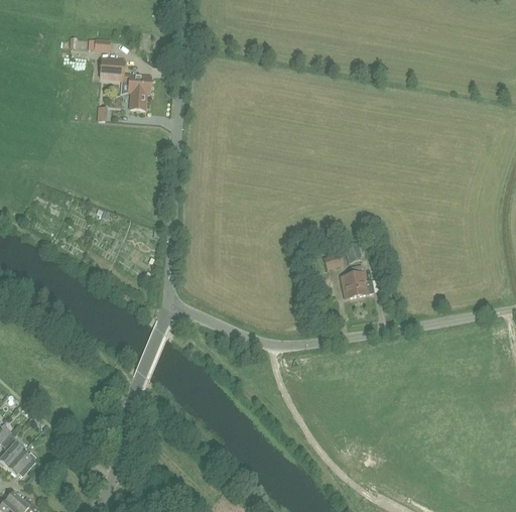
[(95,49),(109,50),(110,39),(96,37),(95,49)]
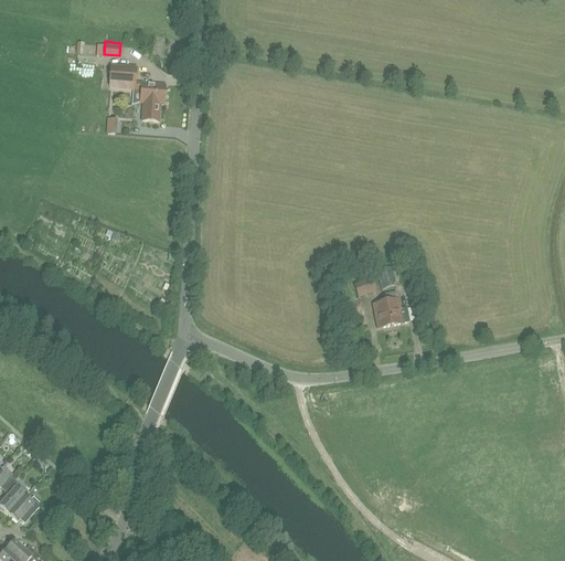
[(109,85),(141,87),(140,99),(144,99),(142,118),(159,119),(160,102),(163,102),(166,83),(134,80),(135,64),(110,63),(109,85)]
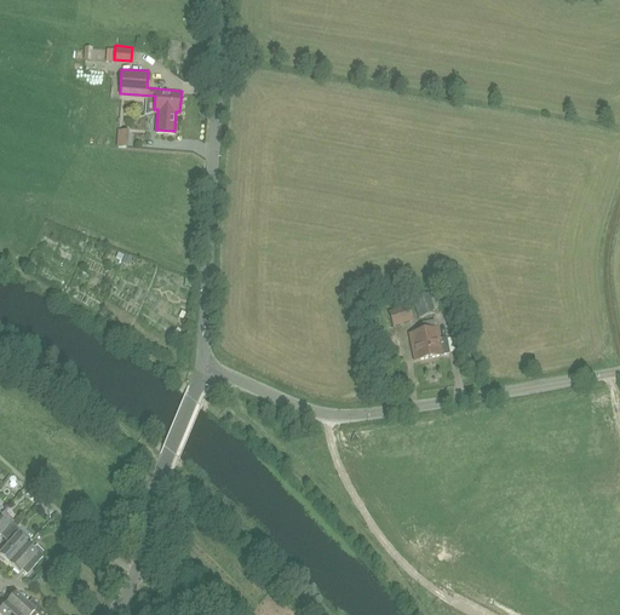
[(435,309),(432,299),(429,289),(413,294),(418,315),(435,309)]
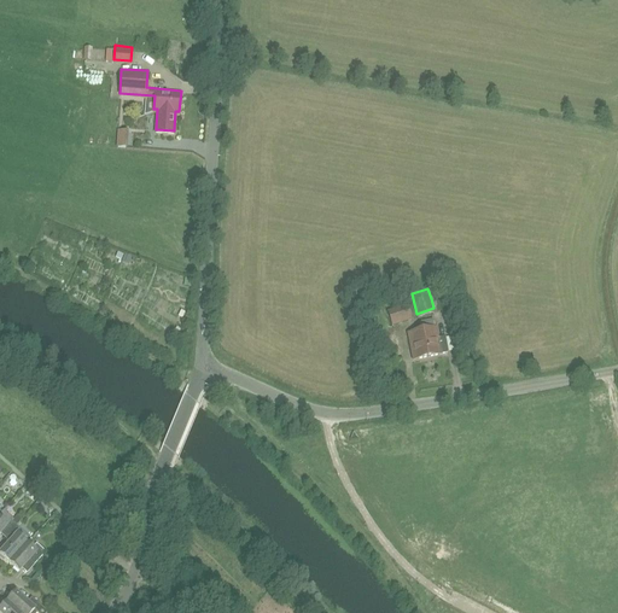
[(386,307),(391,322),(412,316),(406,301),(386,307)]
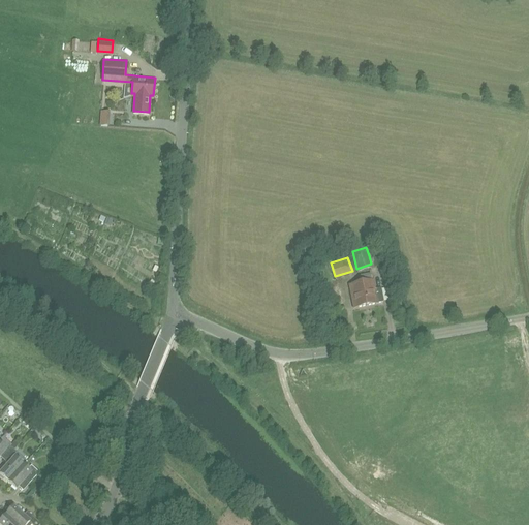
[(354,304),(376,300),(383,298),(380,285),(374,286),(371,270),(360,272),(361,279),(350,281),(354,304)]
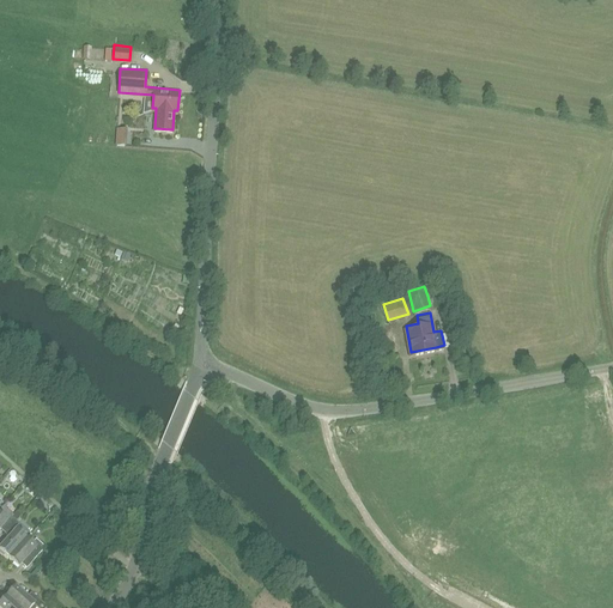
[(0,510),(0,524),(0,526),(5,529),(17,517),(16,517),(20,511),(16,506),(7,517),(0,510)]
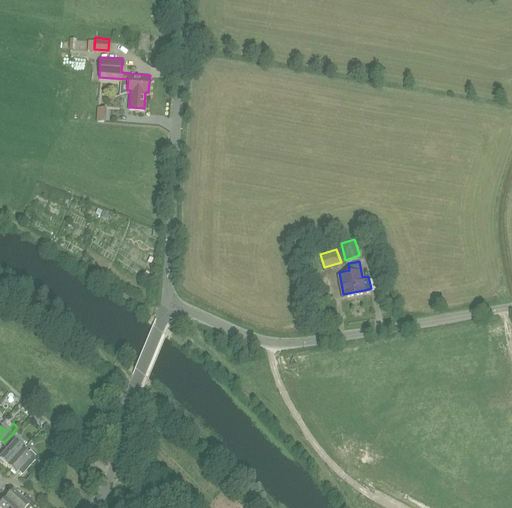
[(14,432),(4,442),(9,446),(0,456),(8,463),(22,447),(26,443),(14,432)]
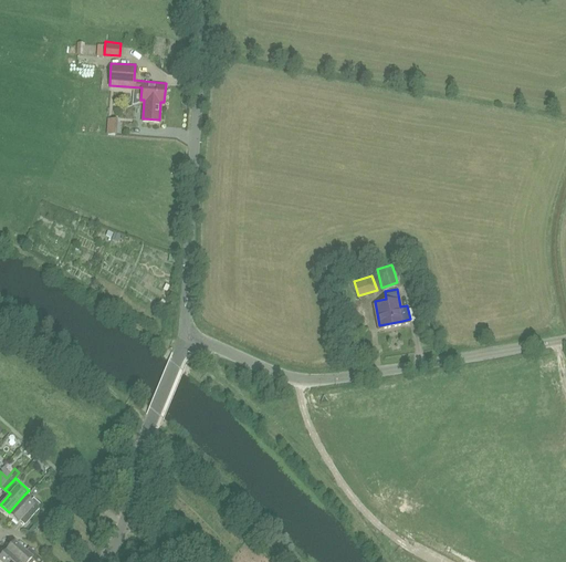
[(32,513),(42,502),(33,495),(30,499),(24,495),(9,512),(18,520),(28,510),(32,513)]
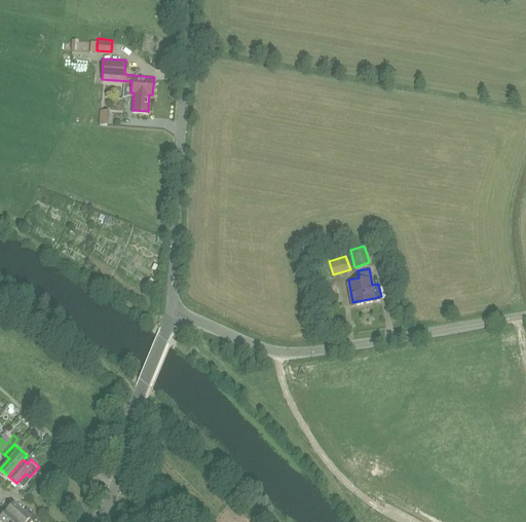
[(28,521),(32,518),(36,521),(41,518),(27,506),(24,510),(13,501),(6,510),(20,521),(28,521)]
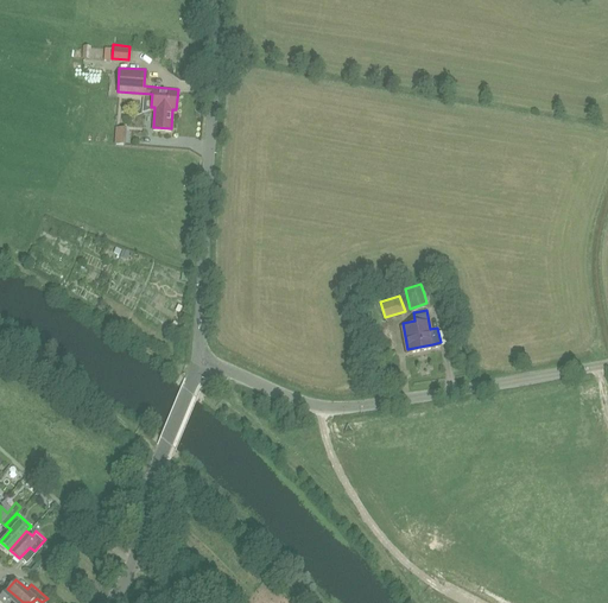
[(23,602),(7,589),(0,596),(0,600),(4,602),(23,602)]
